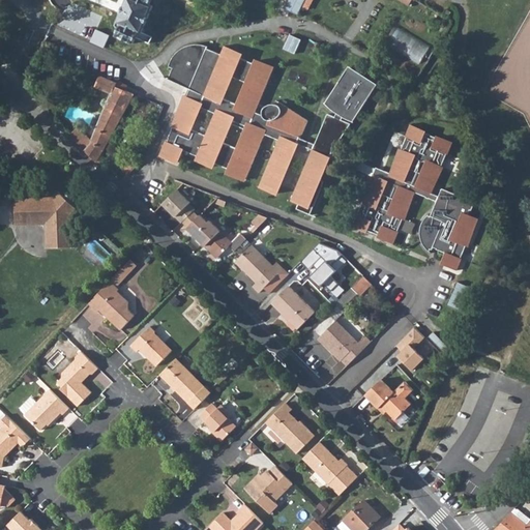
[(149,42),(151,36),(142,32),(152,6),(149,4),(150,0),(127,0),(118,22),(119,23),(118,26),(119,27),(116,36),(133,43),(136,37),(149,42)]
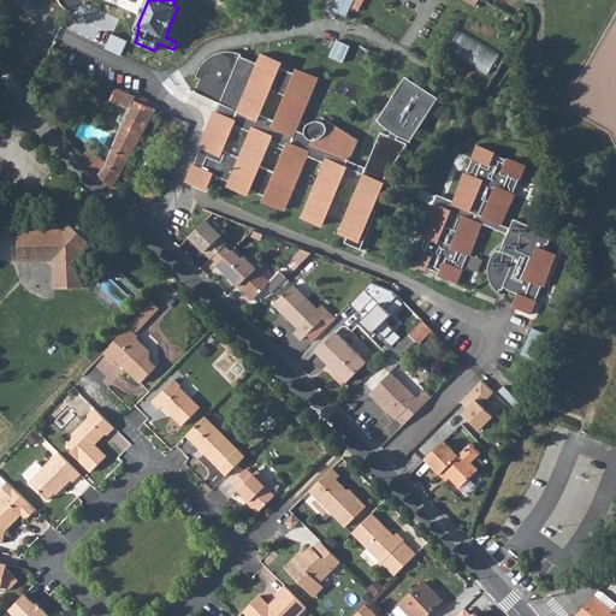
[(336,0),(330,10),(343,18),(353,0),(336,0)]
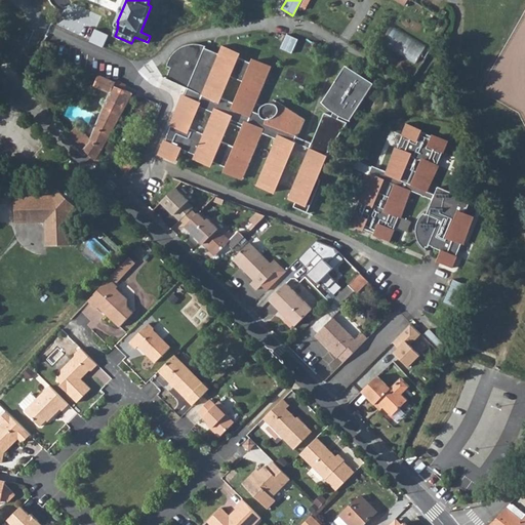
[(437,14),(442,17),(446,11),(441,9),(437,14)]
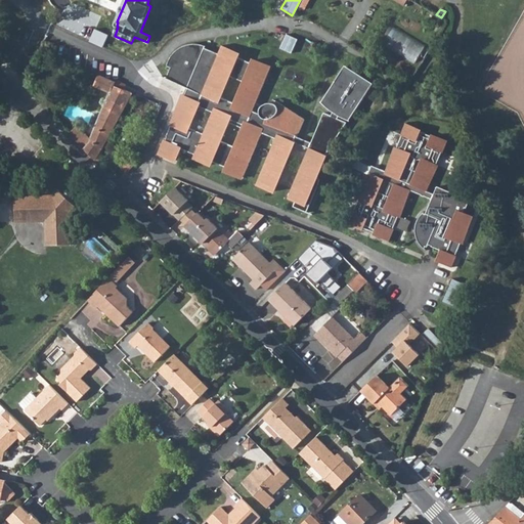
[(402,12),(397,23),(418,33),(423,23),(402,12)]
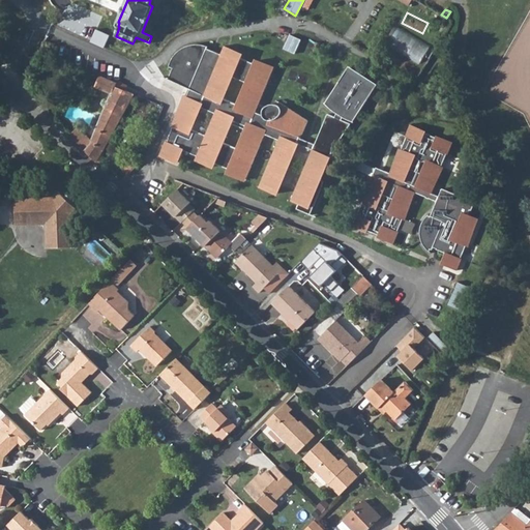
[(396,27),(388,46),(422,62),(432,43),(396,27)]
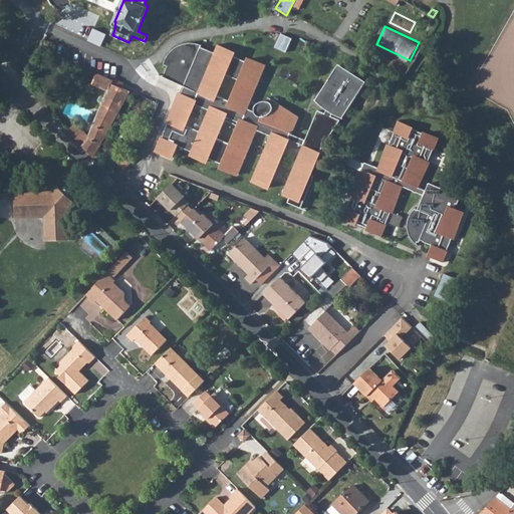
[(320,152),(340,120),(331,115),(332,113),(336,116),(341,118),(363,85),(336,67),(315,100),(320,105),(323,108),(326,110),(325,113),(318,110),(305,141),(291,135),(299,116),(272,99),(270,102),(266,101),(261,103),(257,106),(255,111),(248,108),(266,66),(249,59),(248,62),(234,56),(235,53),(218,46),(215,53),(201,47),(202,45),(196,44),(190,43),(185,43),(182,44),(176,47),(171,52),(169,54),(166,59),(164,65),(168,66),(163,76),(184,85),(181,92),(180,92),(168,121),(169,122),(163,138),(162,137),(156,151),(173,158),(178,146),(192,152),(190,155),(207,162),(209,159),(223,165),(221,168),(238,175),(257,131),(270,137),(252,181),(269,188),(289,140),(303,146),(283,194),(290,197),(288,202),(301,208),(314,176),(311,175),(320,152)]
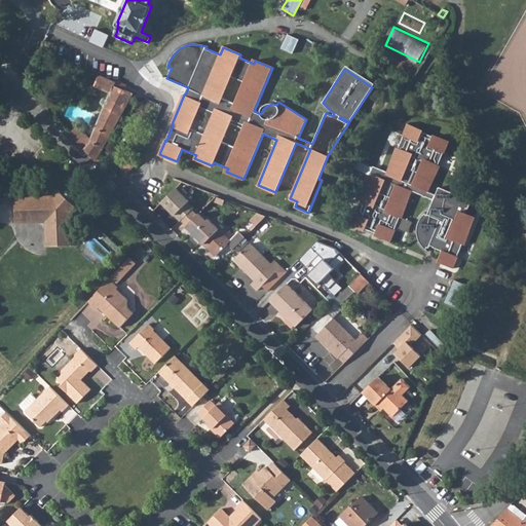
[(77,144),(96,161),(98,157),(101,151),(102,149),(103,149),(133,94),(122,89),(114,86),(116,82),(100,75),(99,78),(95,86),(110,94),(90,141),(85,136),(77,144)]
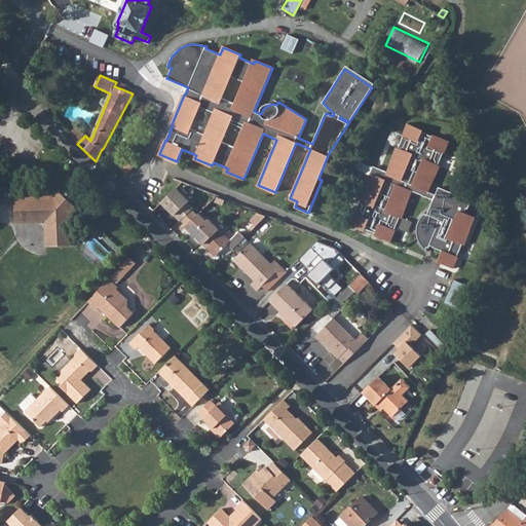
[(354,213),(349,224),(365,229),(377,234),(377,235),(391,241),(396,230),(395,230),(400,217),(401,218),(412,191),(434,200),(427,215),(425,214),(421,218),(418,224),(417,232),(418,239),(421,246),(426,251),(427,248),(428,248),(429,246),(444,252),(440,261),(454,267),(458,257),(457,256),(463,243),(475,217),(465,213),(467,209),(468,209),(472,200),(439,187),(436,194),(428,191),(440,165),(439,165),(444,153),(445,153),(449,142),(435,137),(422,132),(422,130),(408,124),(403,136),(404,136),(399,149),(398,148),(387,172),(382,170),(381,173),(382,174),(380,178),(371,174),(360,200),(361,200),(355,214),(354,213)]
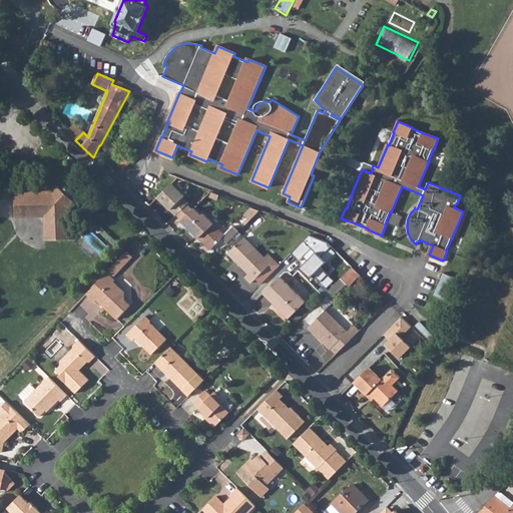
[(66,131),(75,140),(83,132),(75,123),(66,131)]
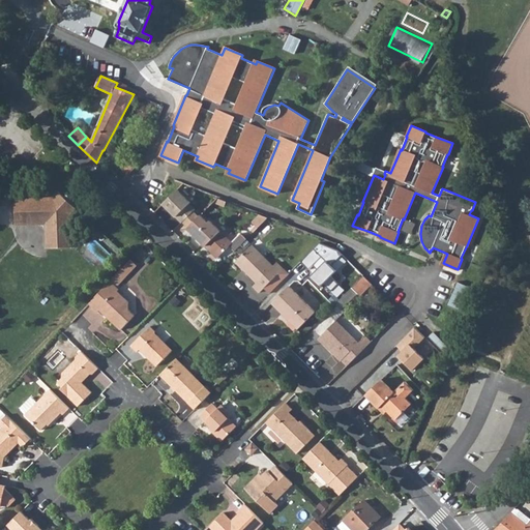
[(360,162),(358,169),(371,172),(373,165),(360,162)]
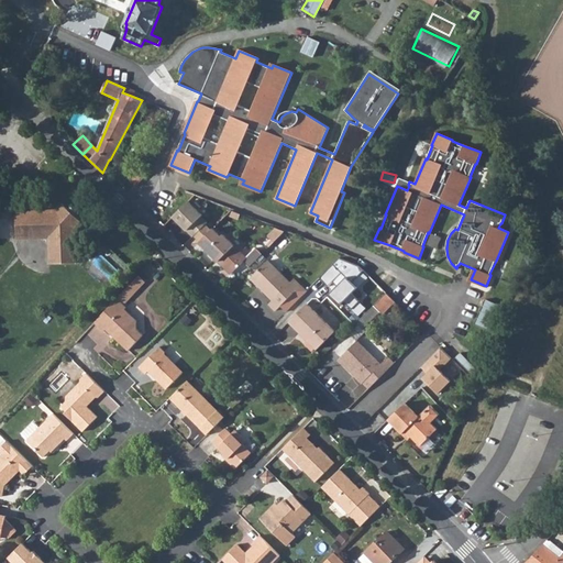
[(400,178),(397,186),(407,190),(409,186),(408,185),(409,181),(400,178)]
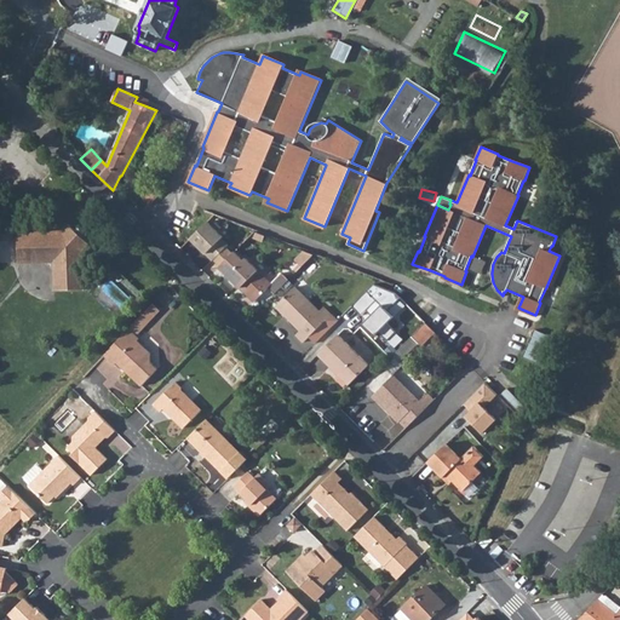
[(210,263),(213,259),(225,247),(228,245),(206,223),(187,242),(202,258),(204,256),(210,263)]
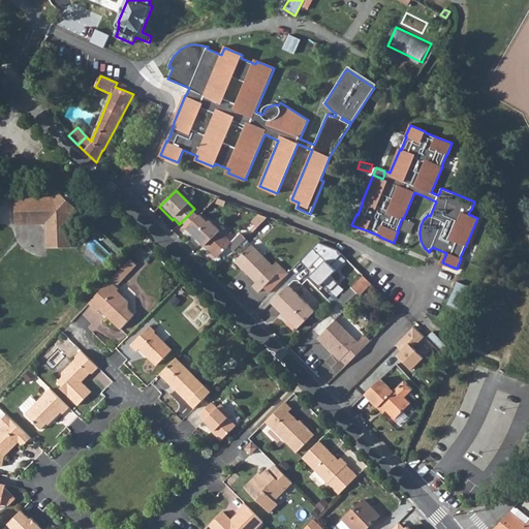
[(18,198),(19,224),(45,224),(47,248),(73,247),(72,214),(79,209),(60,191),(55,197),(18,198)]
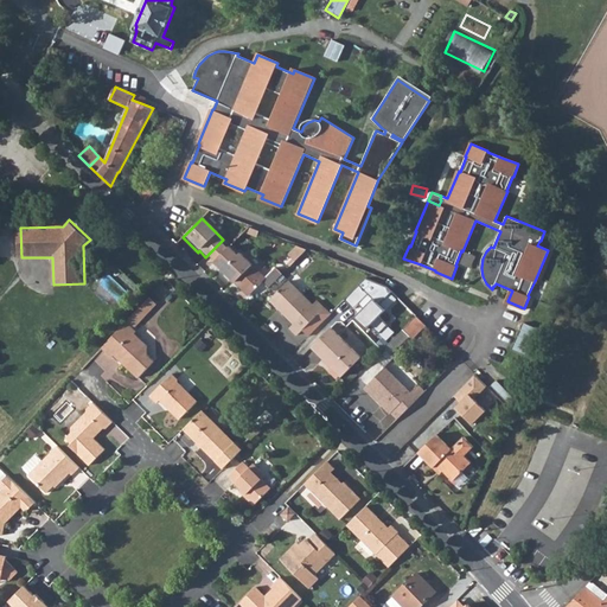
[(209,254),(215,261),(213,261),(249,296),(262,282),(266,279),(240,254),(237,255),(230,248),(228,249),(221,242),(209,254)]
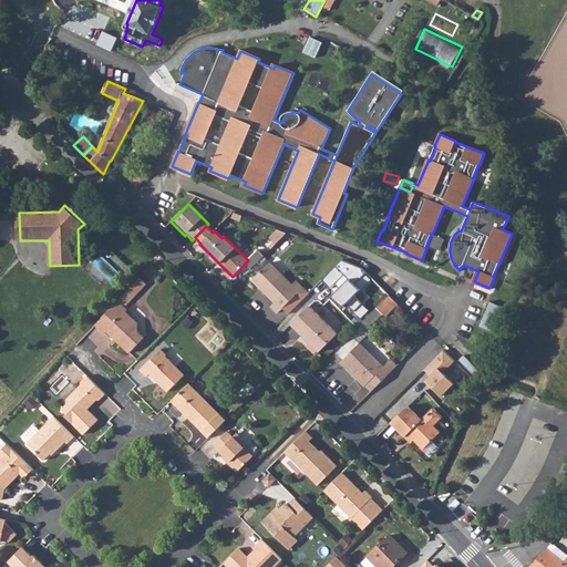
[(270,237),(276,244),(287,233),(278,229),(270,237)]
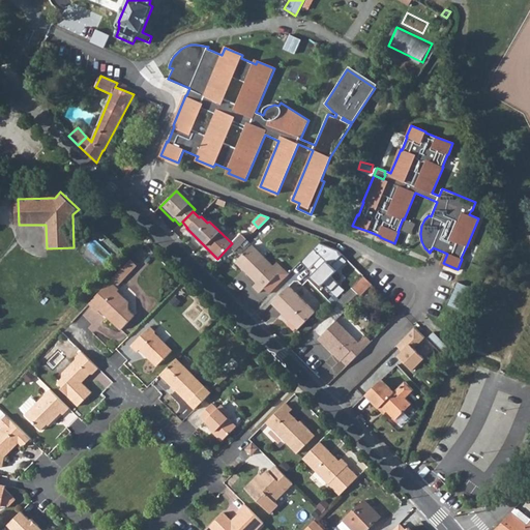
[(232,243),(229,246),(234,252),(246,239),(241,234),(232,243)]
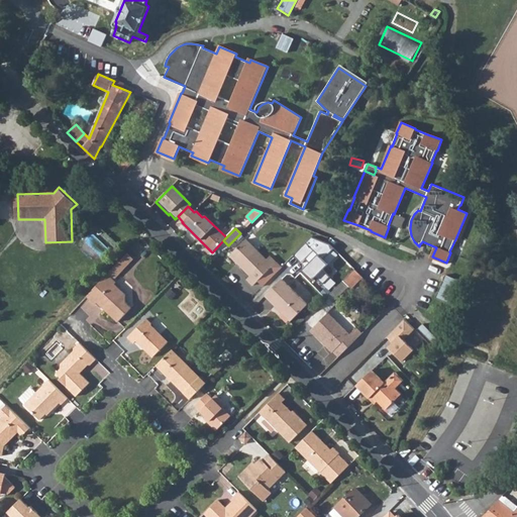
[(329,244),(312,237),(304,244),(321,261),(333,248),(329,244)]
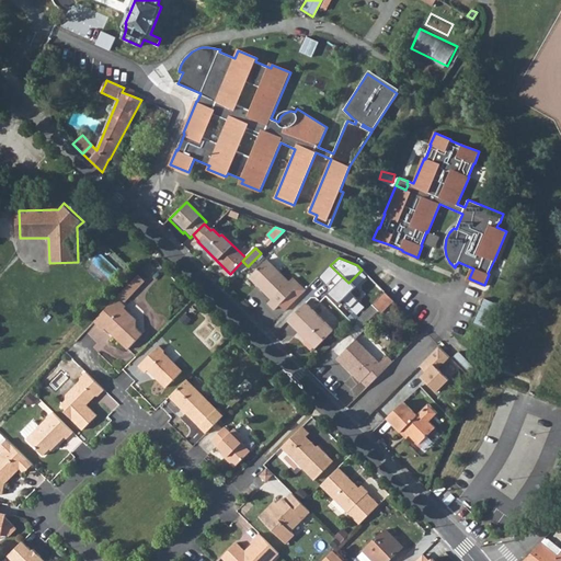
[(249,277),(271,299),(267,304),(274,310),(278,306),(285,311),(306,290),(293,278),(288,282),(266,260),(249,277)]
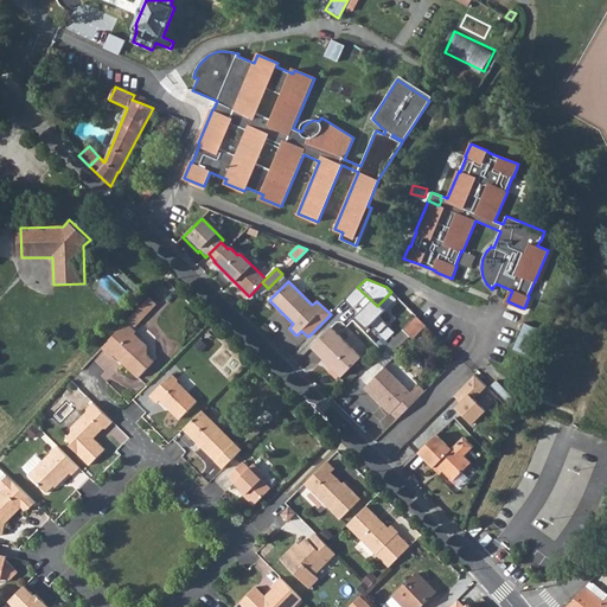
[(133,314),(139,321),(157,302),(149,296),(133,314)]
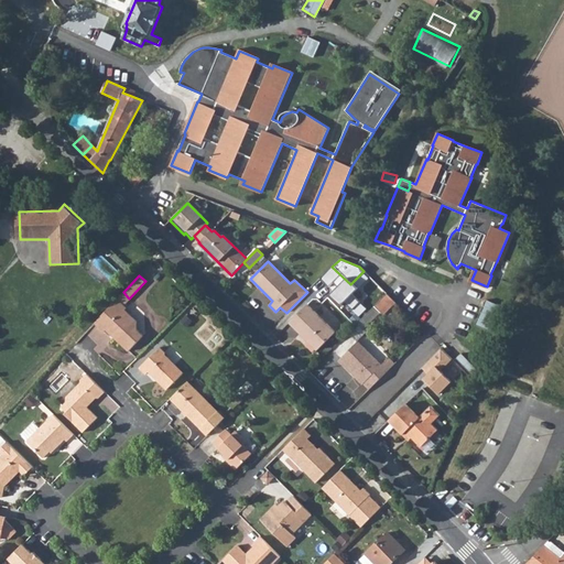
[(366,297),(368,299),(380,286),(379,285),(366,297)]
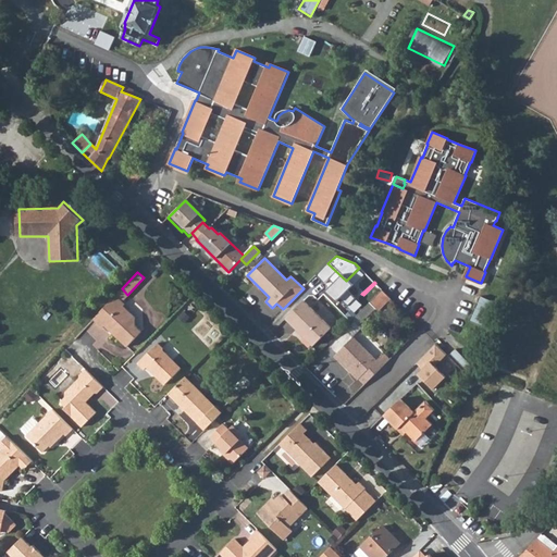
[(363,295),(370,301),(382,289),(375,283),(363,295)]
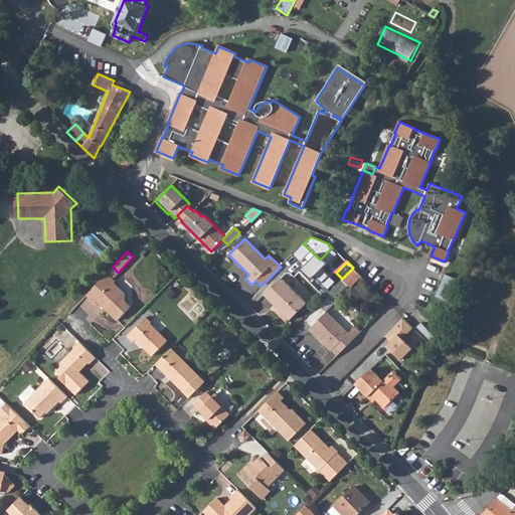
[(107,273),(113,278),(118,273),(113,267),(110,270),(107,273)]
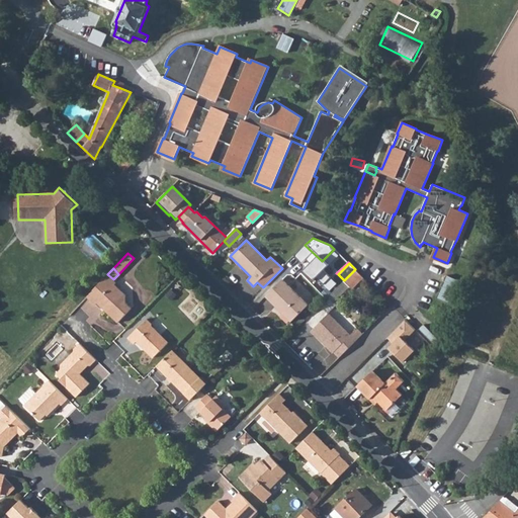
[(344,280),(350,287),(362,276),(355,269),(344,280)]
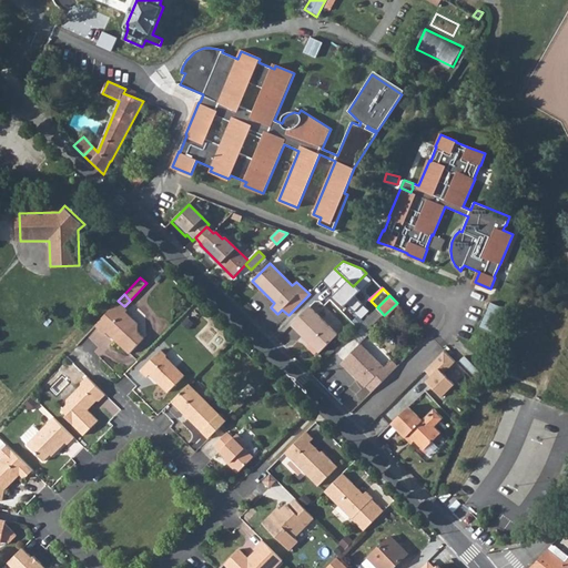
[(95,324),(104,334),(108,330),(115,336),(114,337),(129,353),(144,337),(138,331),(138,323),(127,312),(128,310),(124,306),(118,301),(95,324)]
